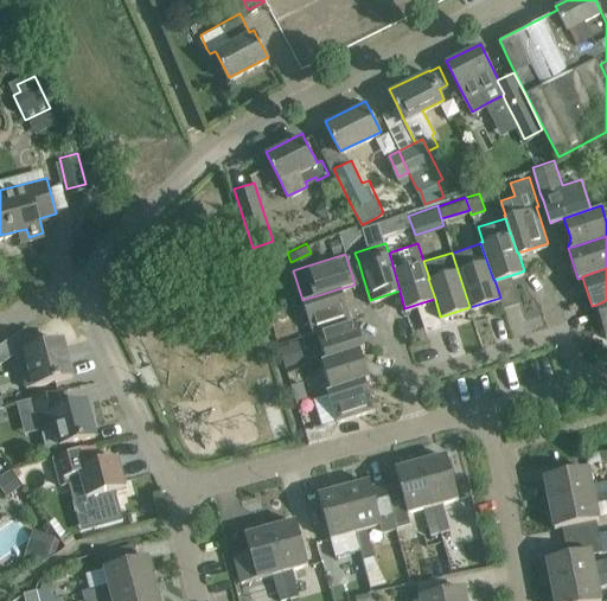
[(313,296),(302,300),(312,331),(317,328),(350,318),(350,317),(342,288),(314,296),(313,296)]
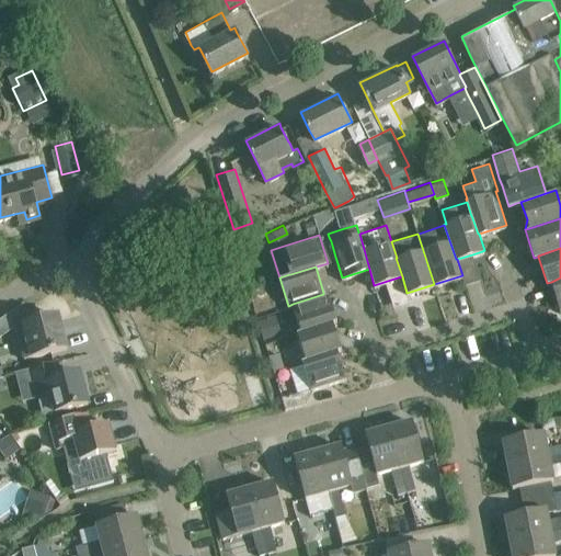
[(560,278),(551,282),(560,309),(560,308),(560,278)]
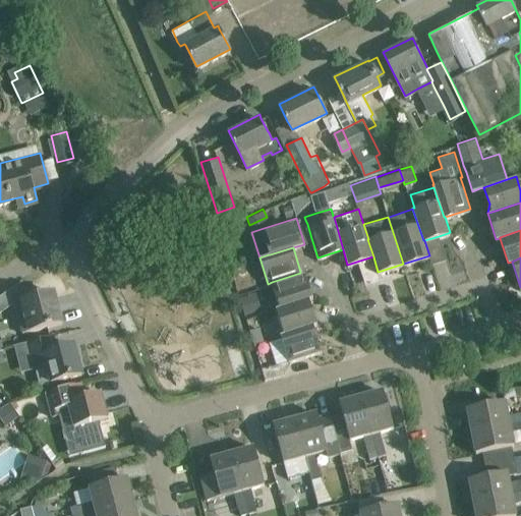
[(300,273),(272,282),(280,306),(308,297),(309,298),(312,297),(304,271),(300,272),(300,273)]
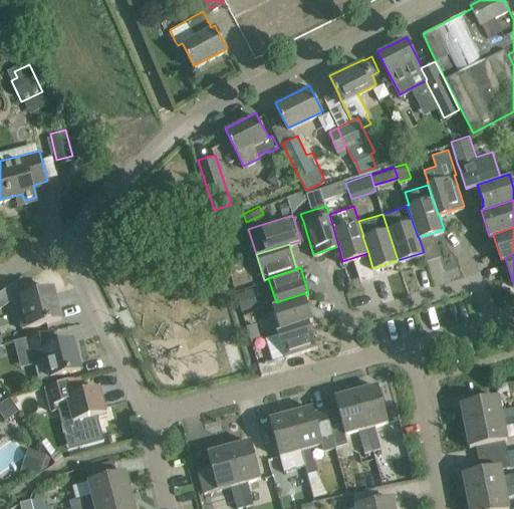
[(53,286),(14,296),(18,310),(24,308),(28,324),(41,321),(61,315),(53,286)]
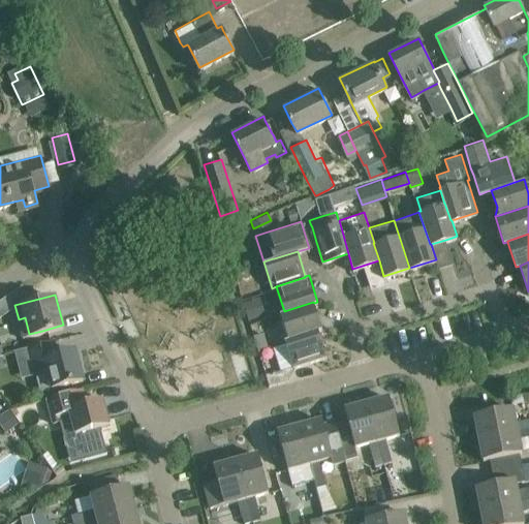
[(256,297),(243,300),(249,316),(261,312),(256,297)]
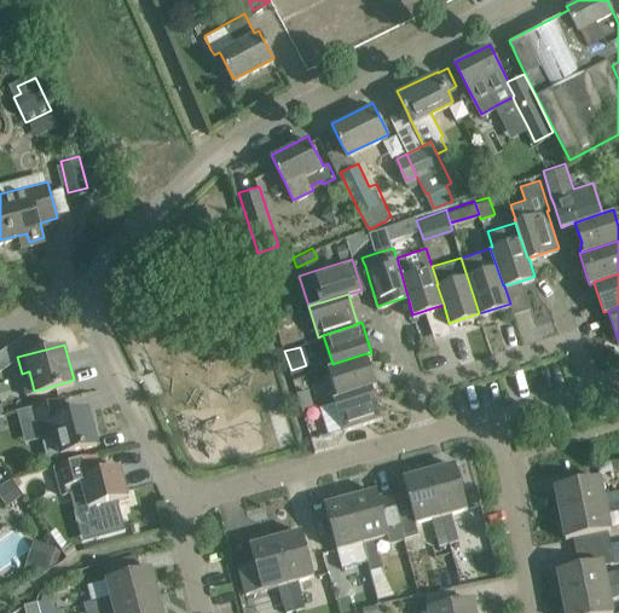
[(333,364),(328,365),(337,395),(371,385),(372,386),(376,383),(368,354),(366,353),(333,364)]
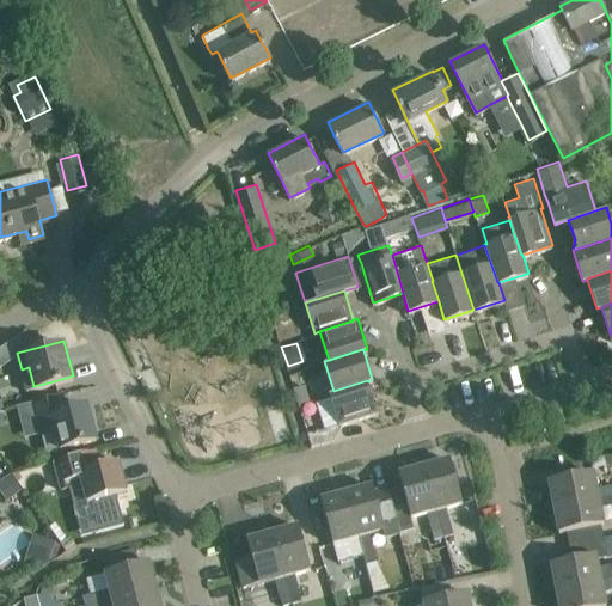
[(334,391),(329,392),(338,423),(378,411),(368,381),(367,380),(334,391)]
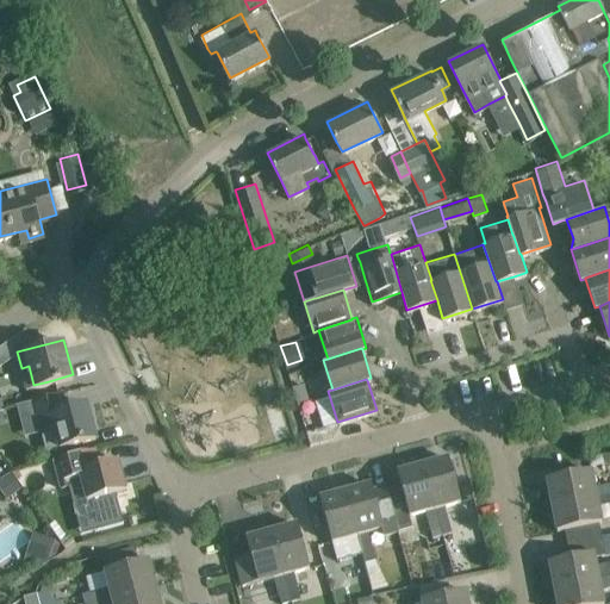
[(304,380),(292,384),(297,400),(309,397),(304,380)]
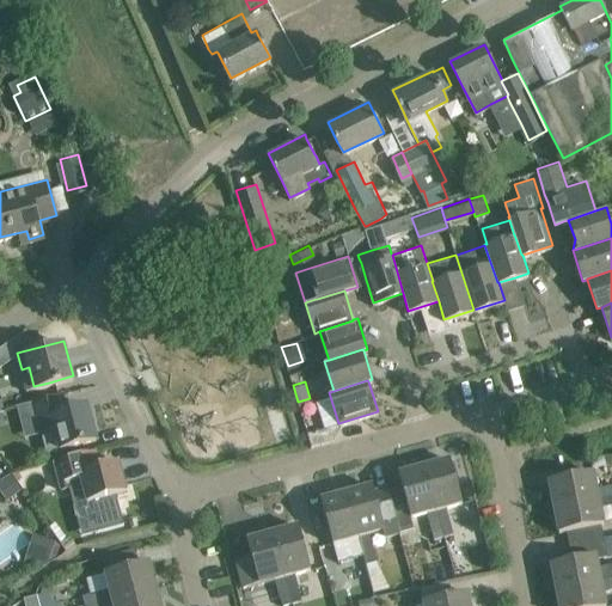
[(59,392),(32,399),(41,427),(41,429),(47,450),(60,446),(73,442),(96,436),(86,402),(63,408),(59,392)]
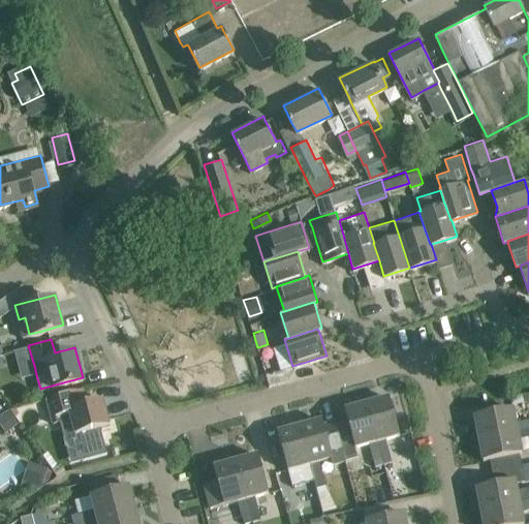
[(283,367),(265,371),(267,377),(268,383),(287,378),(283,367)]
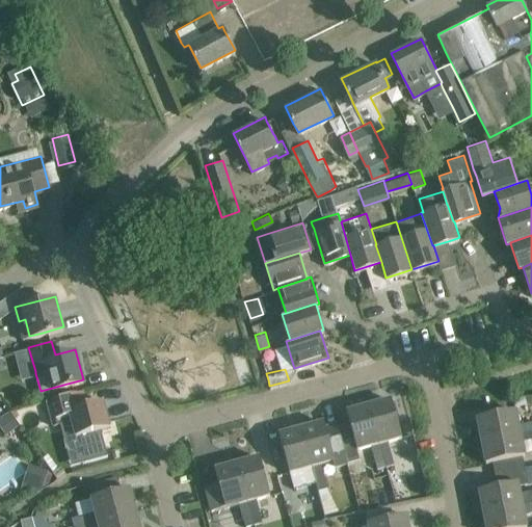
[(82,389),(47,398),(48,404),(53,423),(72,418),(76,433),(102,426),(103,428),(111,426),(108,414),(107,415),(103,398),(85,402),(82,389)]
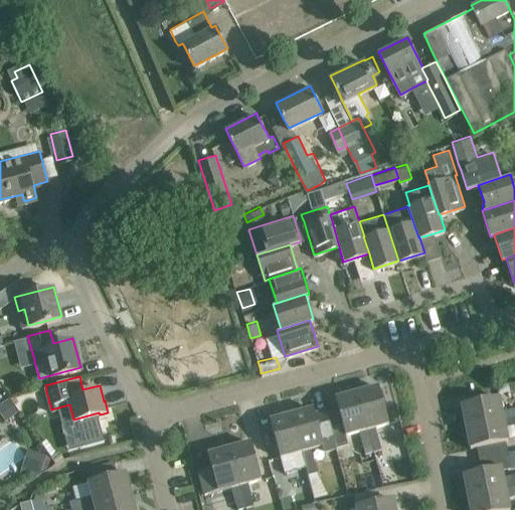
[(378,383),(357,389),(373,449),(381,447),(375,425),(388,420),(378,383)]
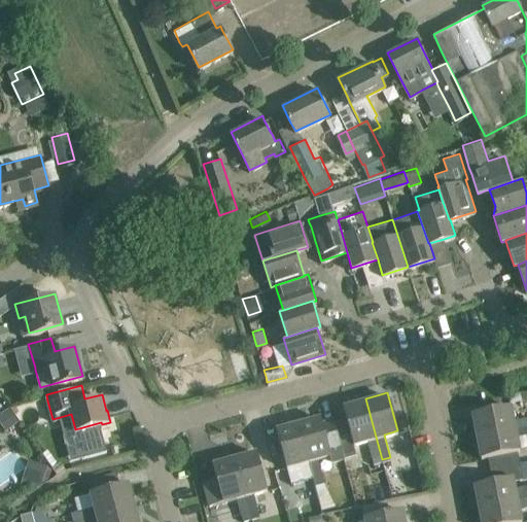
[(365,398),(343,405),(349,425),(353,443),(367,439),(374,461),(382,459),(365,398)]
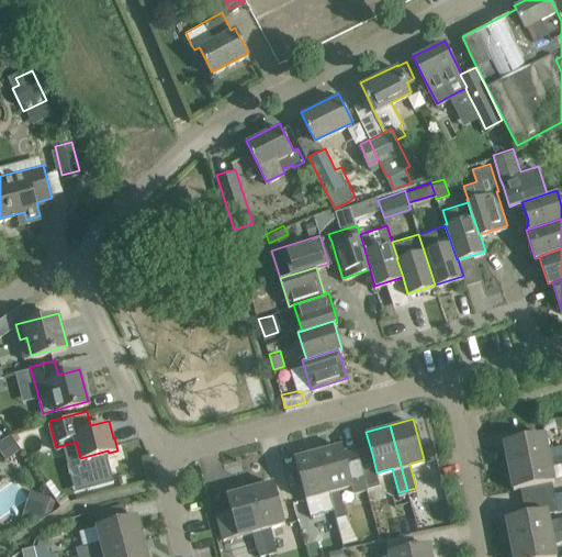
[(544,431),(503,439),(508,463),(561,452),(561,443),(548,446),(544,431)]
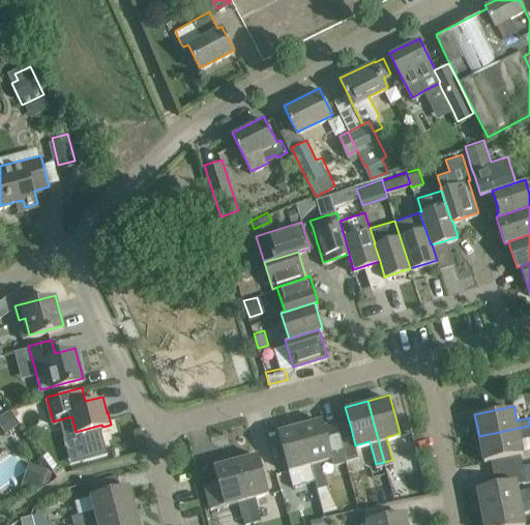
[(9,407),(0,413),(0,431),(4,438),(22,425),(9,407)]
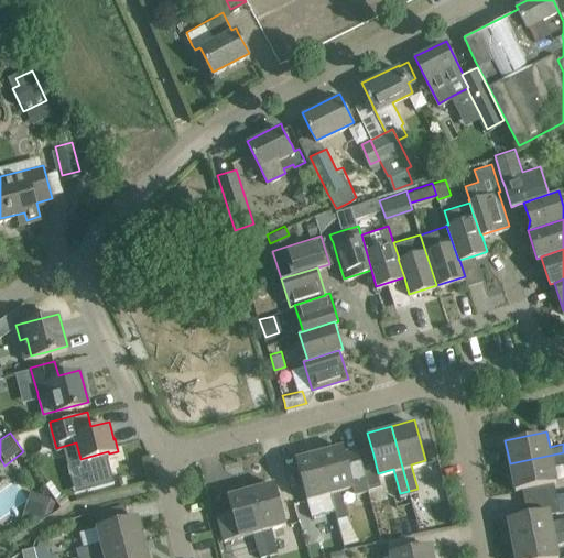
[(343,444),(320,450),(337,515),(346,513),(339,489),(354,484),(356,493),(369,490),(358,449),(345,452),(343,444)]
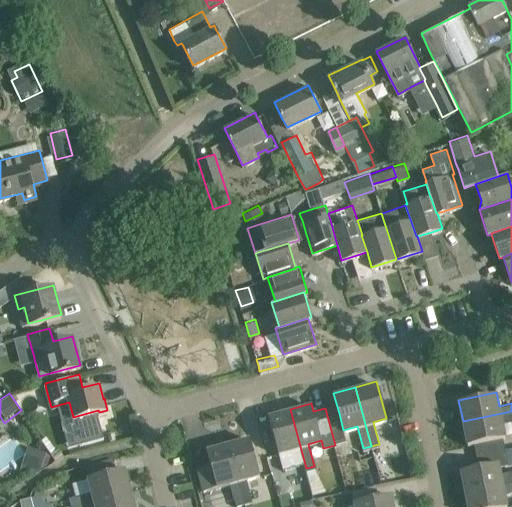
[(290,409),(268,415),(273,433),(278,452),(292,448),(298,470),(306,468),(290,409)]
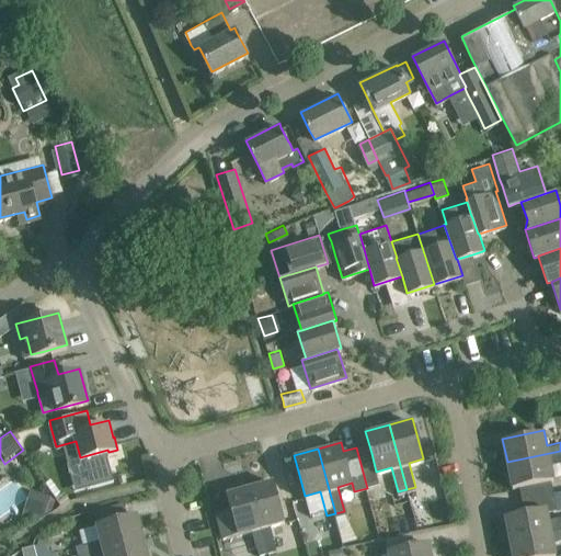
[(560,451),(507,462),(512,486),(518,485),(534,481),(550,478),(553,478),(552,476),(560,474),(560,451)]
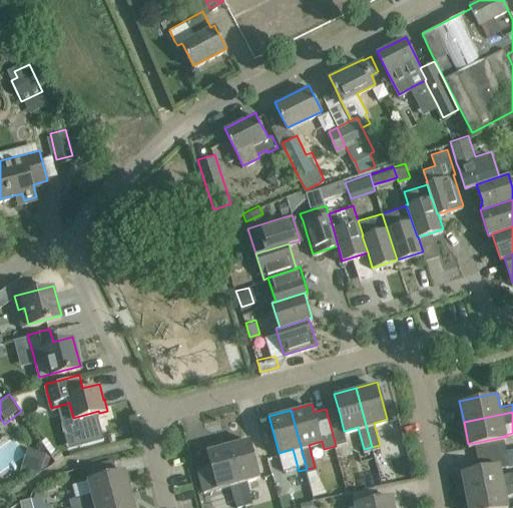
[(249,438),(228,444),(244,503),(252,501),(246,479),(260,475),(255,457),(249,438)]
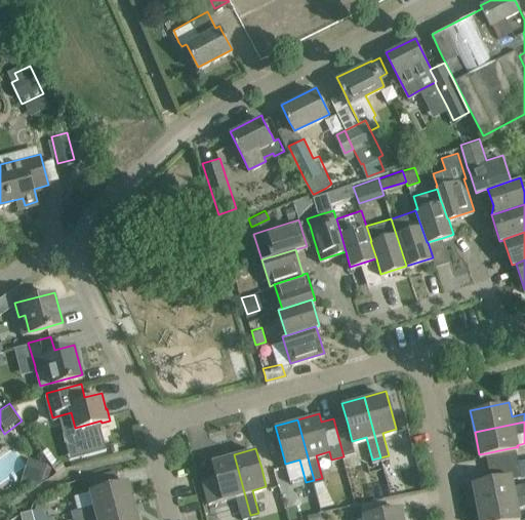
[(215,474),(202,478),(208,502),(221,498),(236,494),(242,517),(250,515),(234,454),(211,461),(215,474)]
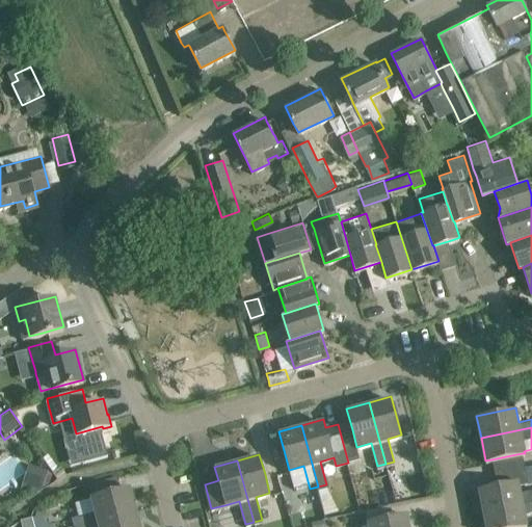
[(531,464),(520,467),(523,482),(531,480),(531,464)]
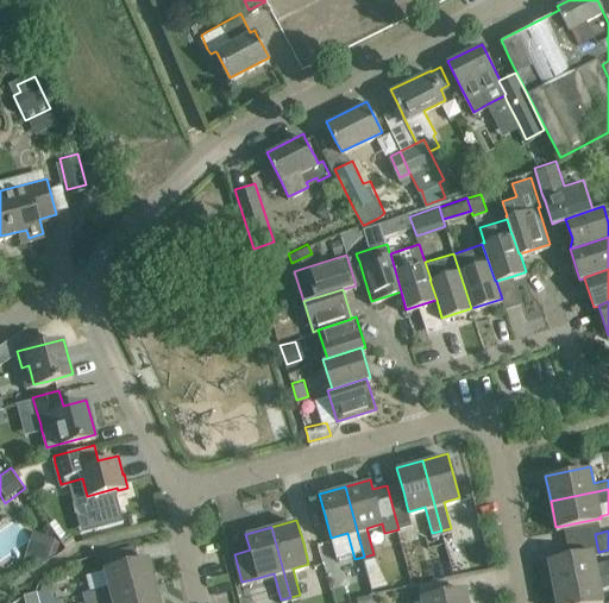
[(32,533),(25,554),(42,559),(51,553),(54,544),(49,539),(32,533)]
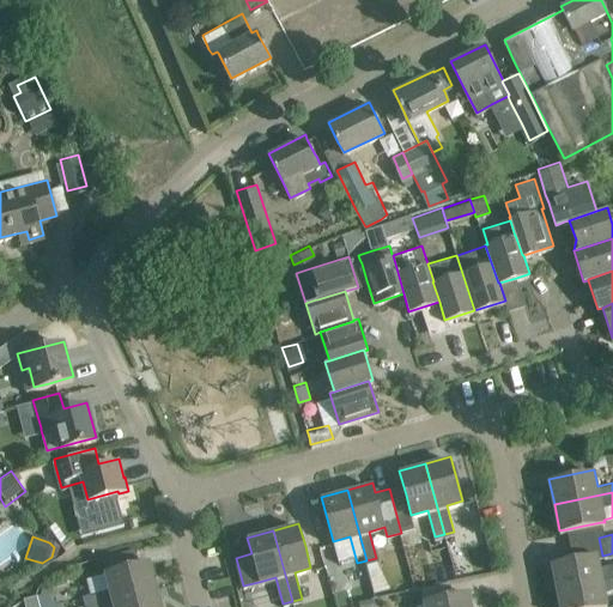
[(575,557),(552,562),(557,588),(612,576),(612,560),(606,563),(607,568),(600,569),(598,557),(596,553),(575,557)]
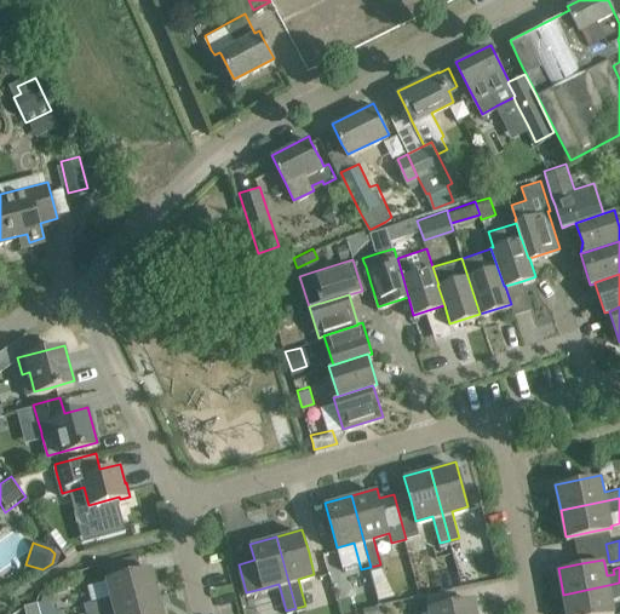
[(110,594),(84,601),(86,610),(158,591),(151,566),(127,572),(107,578),(110,594)]
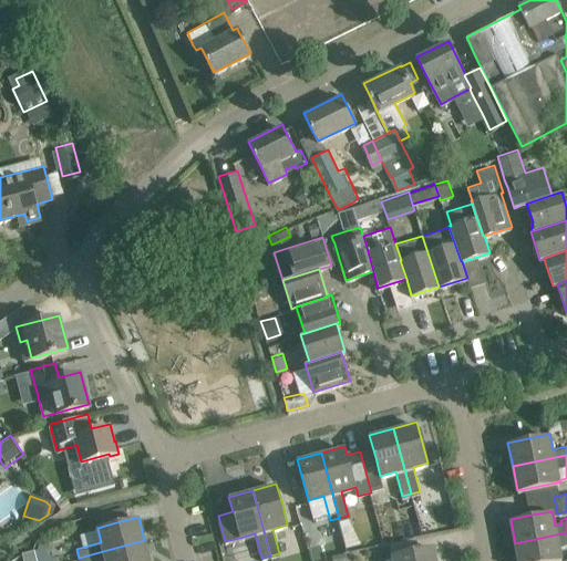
[(566,532),(515,543),(518,560),(550,560),(562,559),(558,543),(566,541),(566,532)]
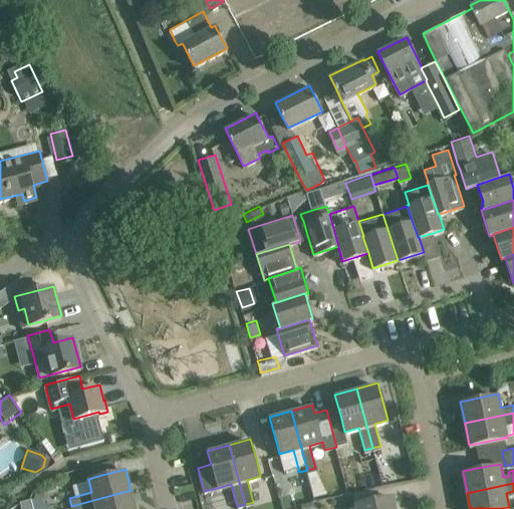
[(136,508),(131,490),(71,506),(72,508),(92,508),(95,508),(136,508)]
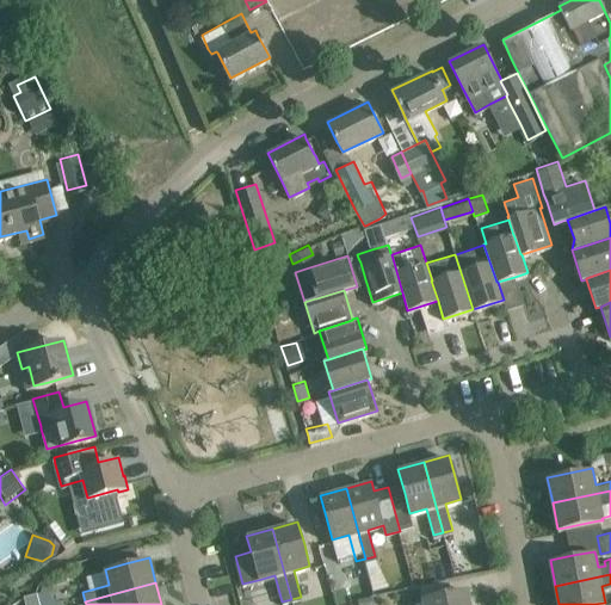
[(424,604),(470,604),(467,588),(444,593),(423,597),(424,604)]
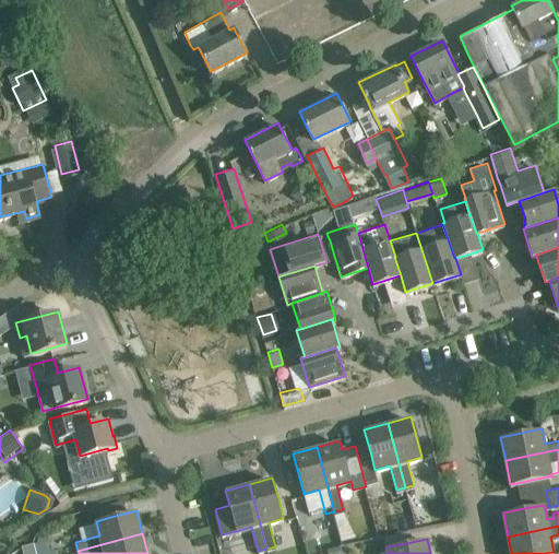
[(36,553),(33,541),(22,544),(23,553),(36,553)]
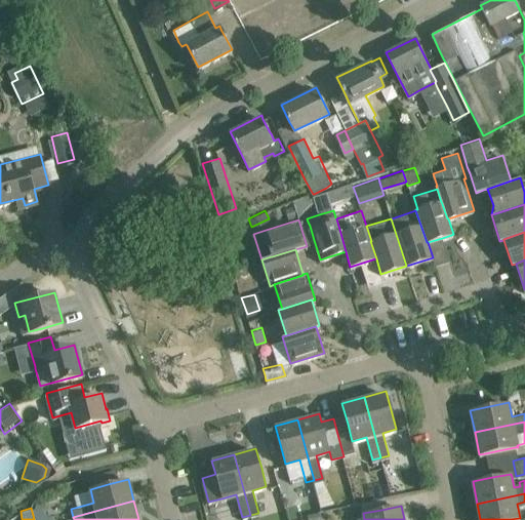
[(321,519),(320,511),(307,513),(308,519),(321,519)]
